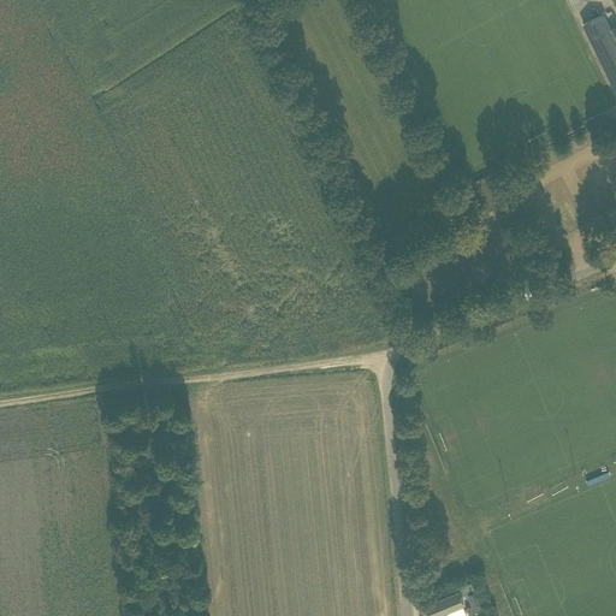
[(615,90),(615,41),(603,15),(584,24),(615,90)]
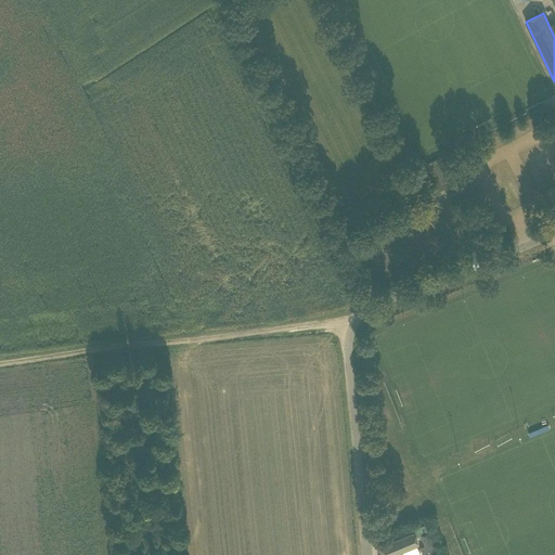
[(424,524),(413,528),(414,529),(416,536),(421,534),(427,532),(424,524)]
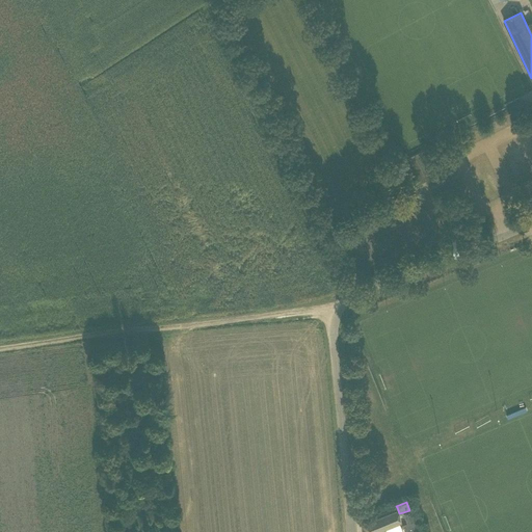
[(409,510),(403,512),(405,517),(407,523),(414,521),(409,510)]
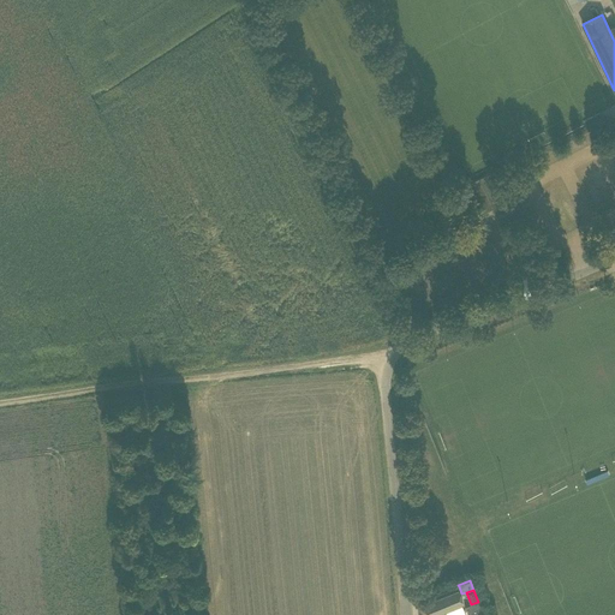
[(482,611),(478,602),(471,604),(465,607),(467,614),(471,614),(476,614),(482,611)]
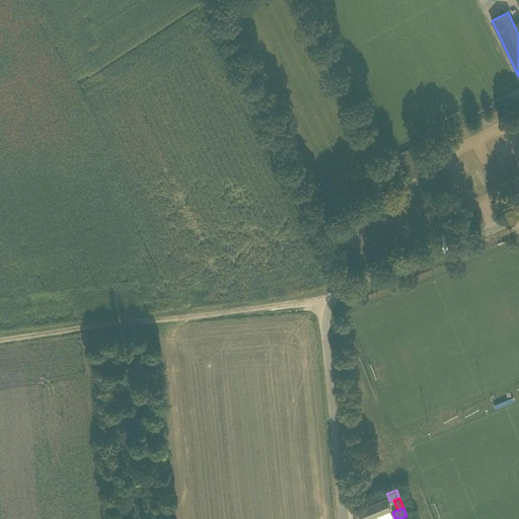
[(391,518),(388,510),(375,516),(376,518),(391,518)]
